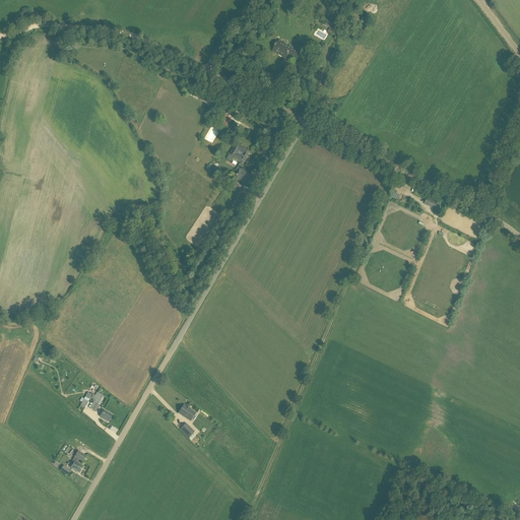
[(326,20),(325,23),(324,23),(331,27),(328,33),(331,35),(336,26),(326,20)]
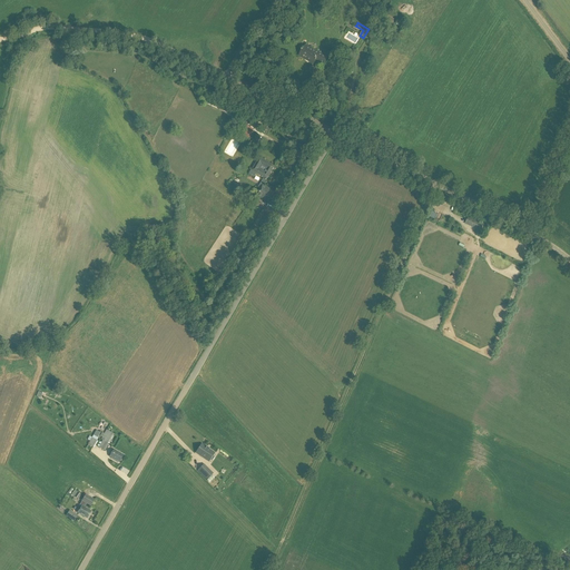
[(324,64),(327,58),(305,46),(300,56),(314,64),(316,59),(324,64)]
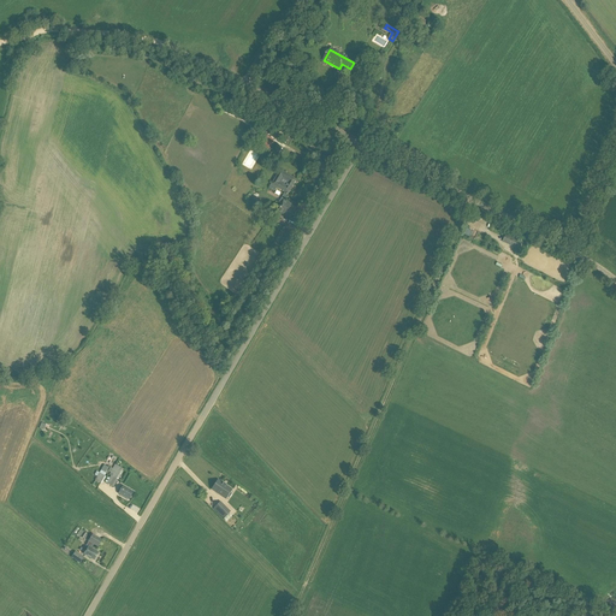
[(267,136),(262,146),(270,149),(274,141),(267,136)]
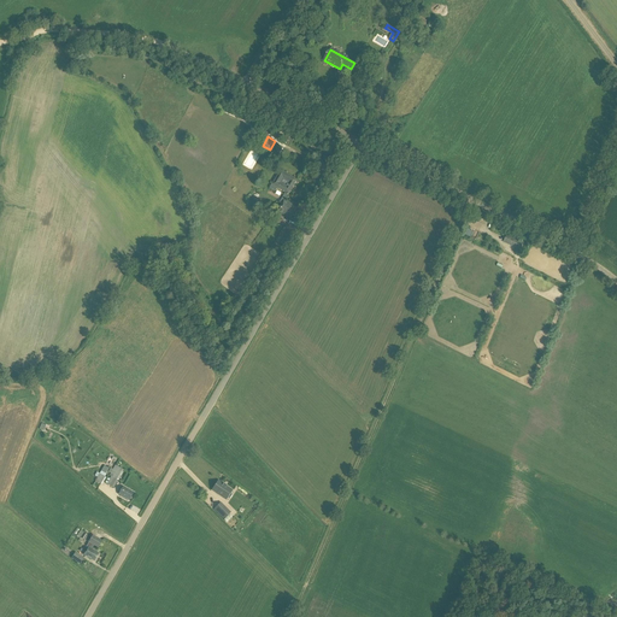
[(289,194),(298,180),(281,170),(272,184),(289,194)]
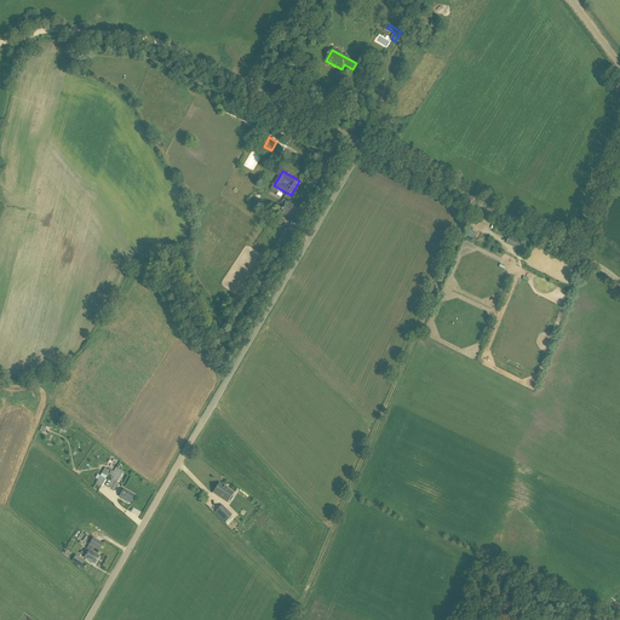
[(292,219),(298,208),(286,201),(280,212),(292,219)]
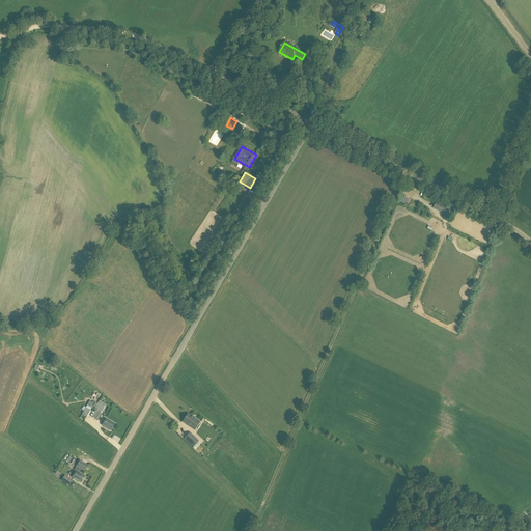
[(247,200),(242,211),(248,214),(254,203),(247,200)]
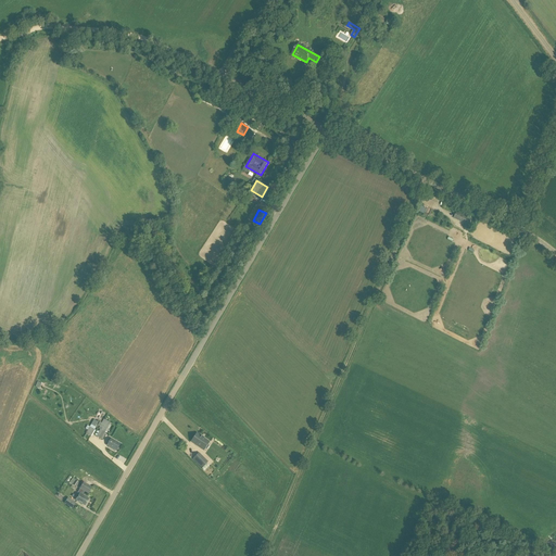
[(453,217),(468,225),(470,219),(456,212),(453,217)]
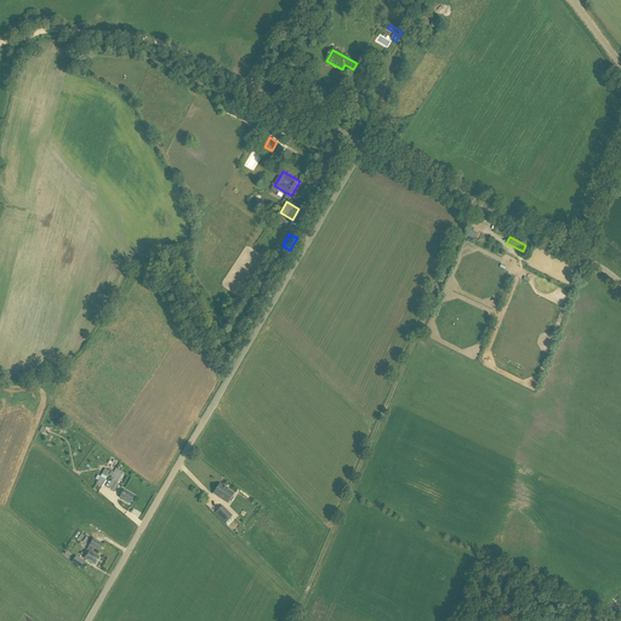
[(115,490),(125,473),(117,468),(114,473),(112,472),(109,476),(112,477),(110,479),(112,480),(108,488),(115,490)]
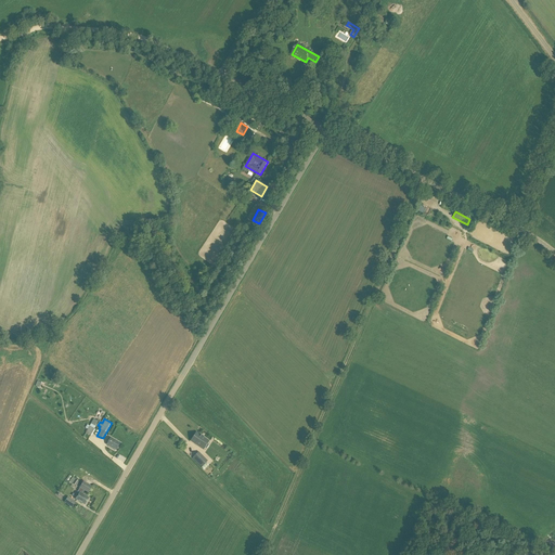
[(196,433),(191,440),(194,442),(193,443),(194,443),(196,446),(197,446),(197,447),(198,446),(199,447),(202,448),(203,446),(206,442),(207,440),(204,438),(199,436),(196,433)]
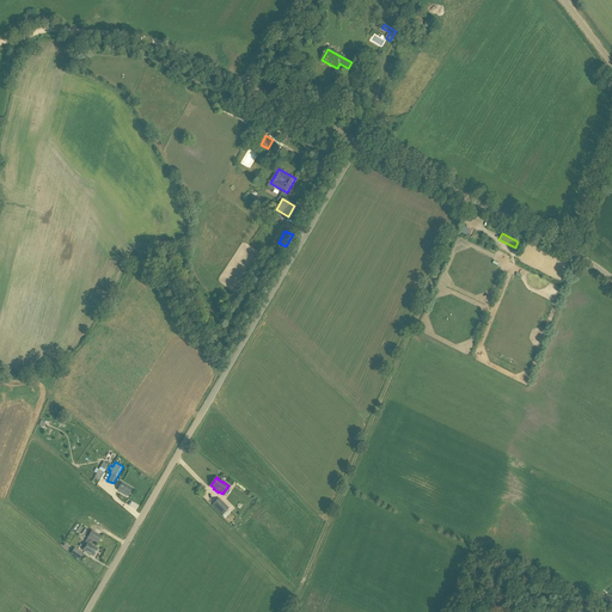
[(133,489),(122,483),(117,490),(128,496),(133,489)]
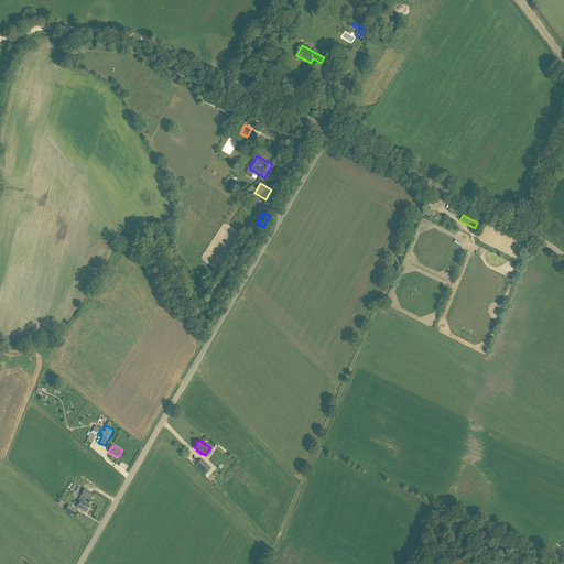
[(210,468),(203,461),(197,467),(205,475),(210,468)]
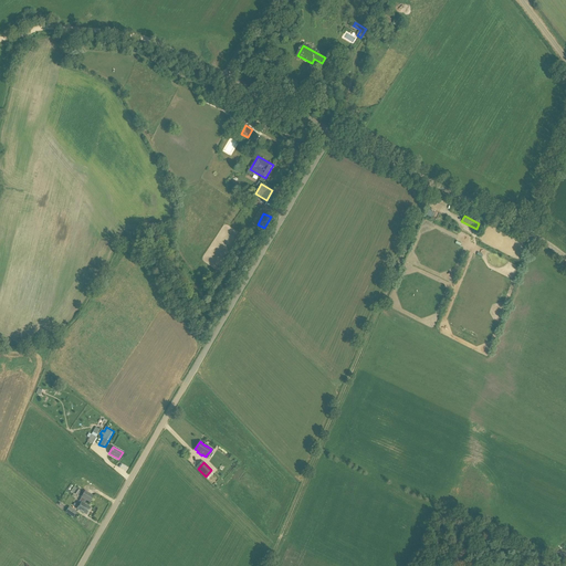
[(74,486),(71,491),(77,496),(81,491),(74,486)]
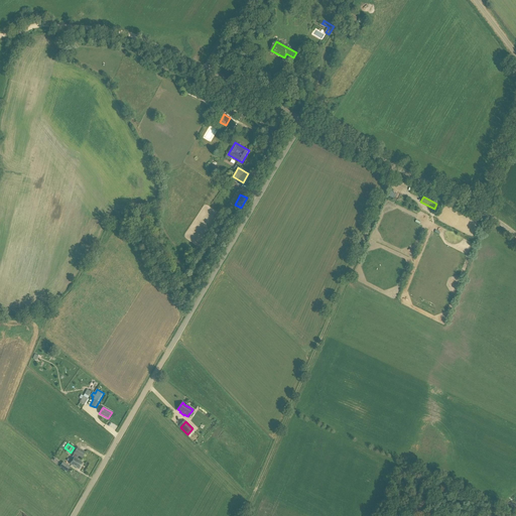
[(74,458),(71,465),(79,470),(83,463),(77,460),(79,456),(82,458),(86,453),(78,448),(75,454),(73,457),(74,458)]
